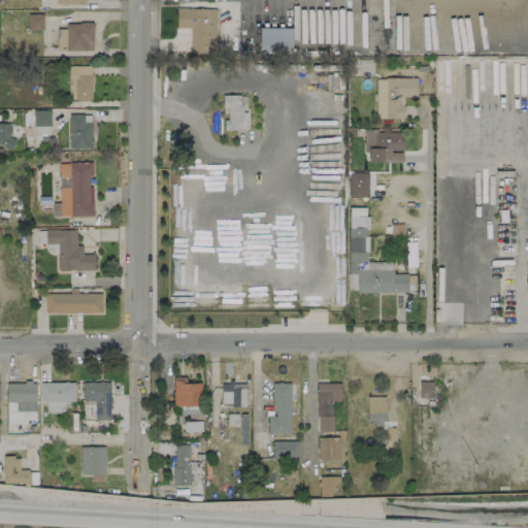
[(393,0),(366,0),(366,10),(393,10),(393,0)]
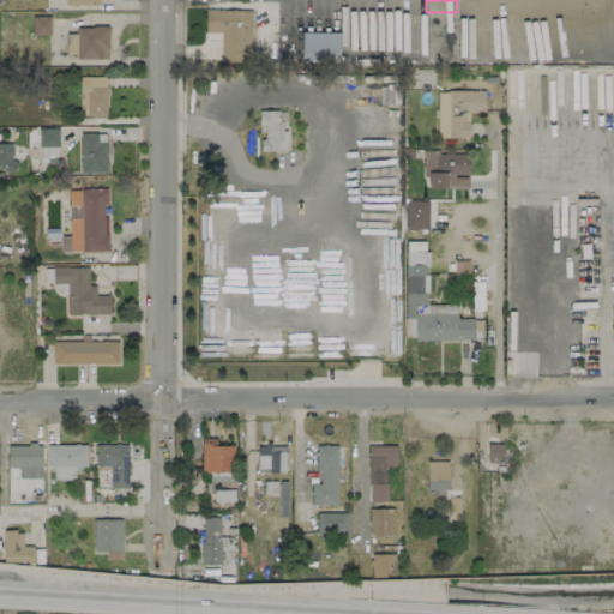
[(221,61),(252,62),(252,10),(205,8),(205,31),(221,32),(221,61)]
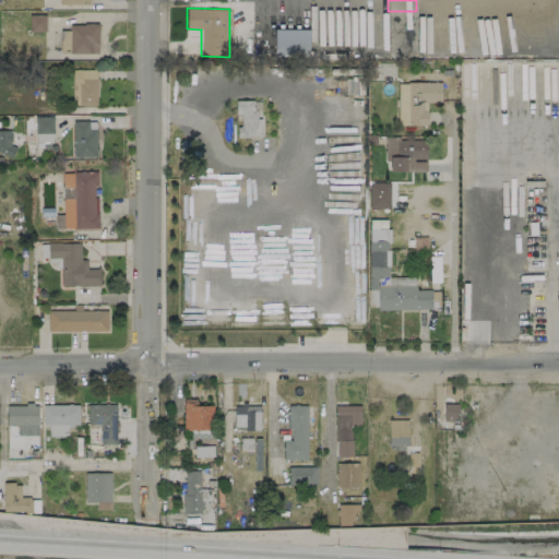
[(45,14),(30,15),(30,32),(45,32),(45,14)]
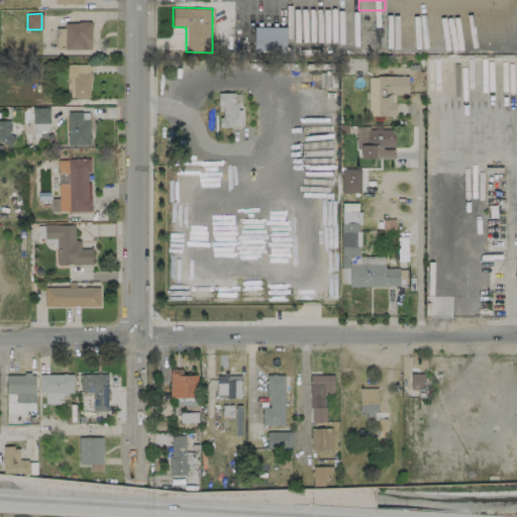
[(91,22),(64,21),(64,27),(56,27),(56,48),(90,48),(91,22)]
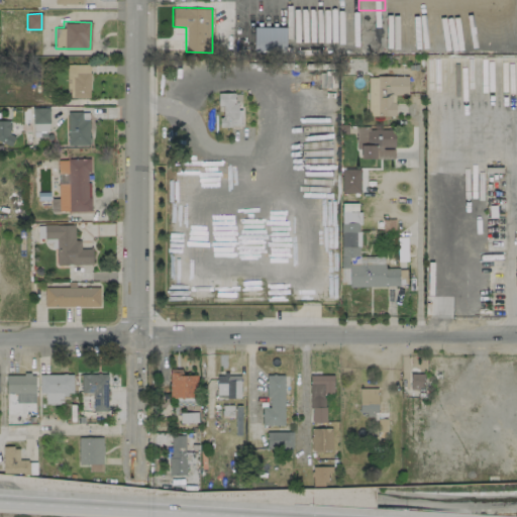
[(89,98),(90,65),(67,64),(67,97),(89,98)]
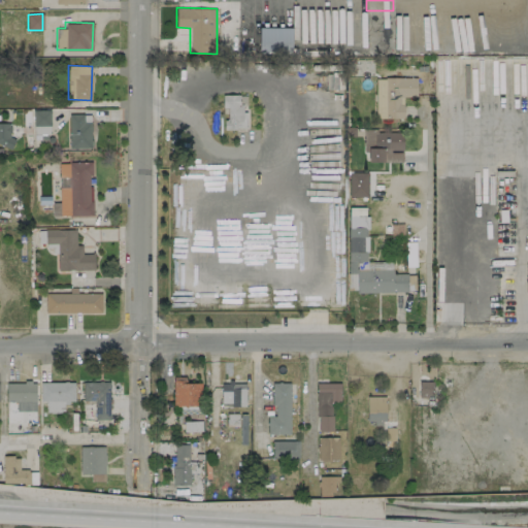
[(417,77),(375,77),(375,118),(402,119),(403,96),(416,97),(417,77)]
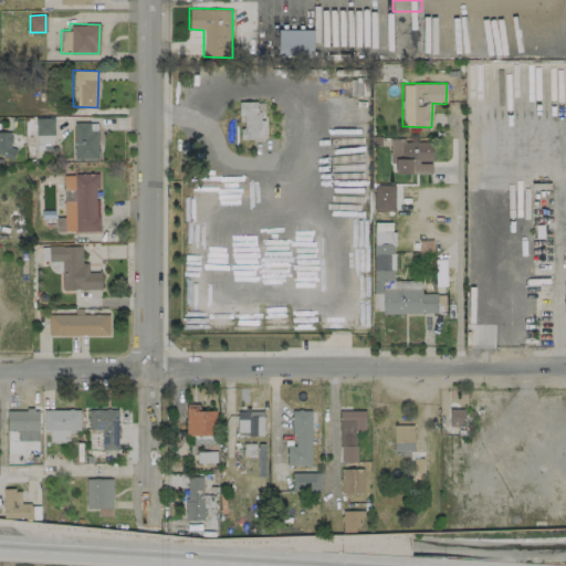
[(263,101),(240,102),(240,138),(263,137),(262,112),(263,112),(263,101)]
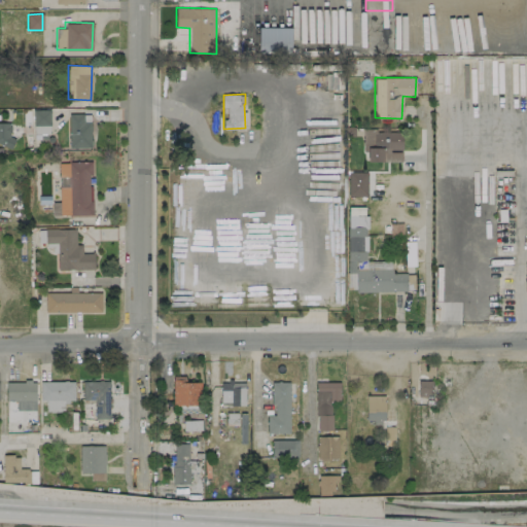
[(49,110),(33,109),(32,134),(49,135),(49,110)]
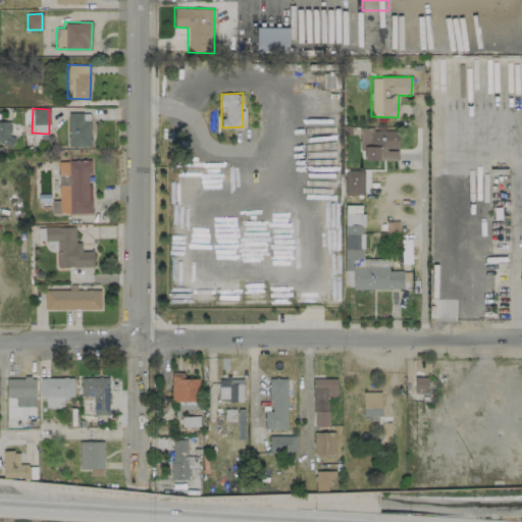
[(90,113),(68,113),(67,147),(90,147),(90,113)]
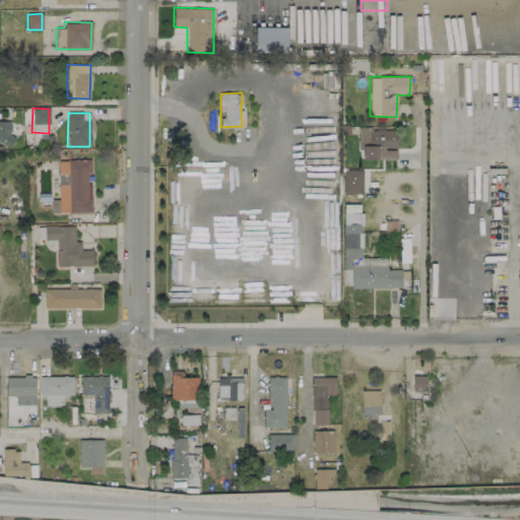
[(0,142),(12,142),(12,135),(10,135),(9,121),(0,121),(0,142)]
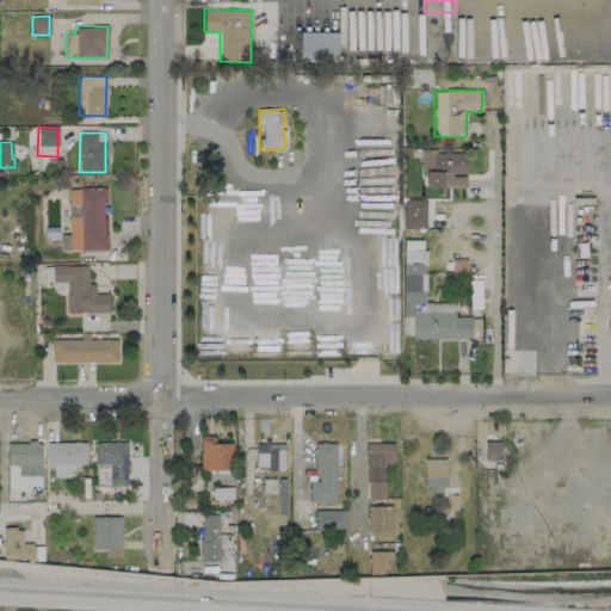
[(420,176),(426,176),(426,186),(466,187),(466,152),(421,152),(420,176)]
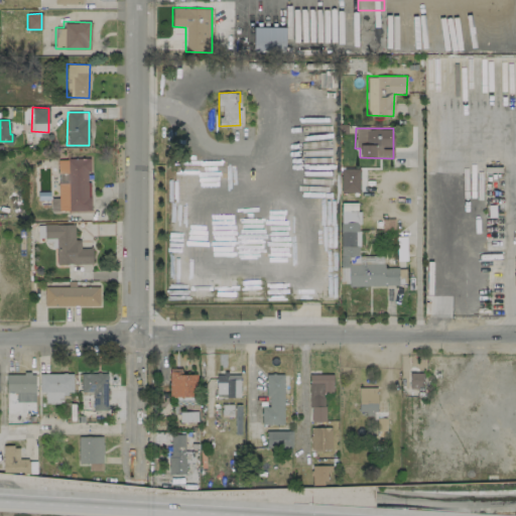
[(89,158),(57,158),(57,173),(67,173),(67,182),(57,183),(58,198),(50,198),(50,211),(90,211),(89,158)]
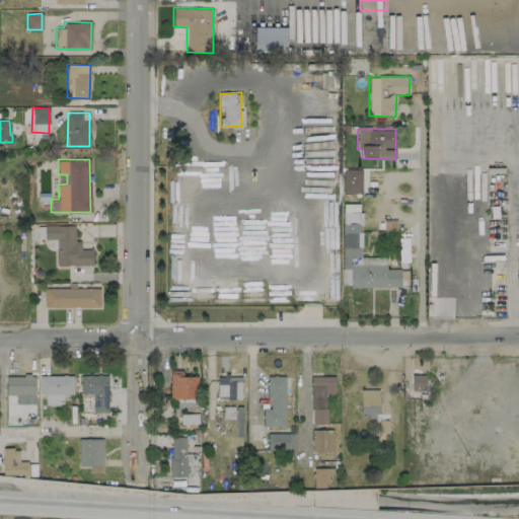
[(361,169),(343,169),(343,194),(361,193),(361,169)]
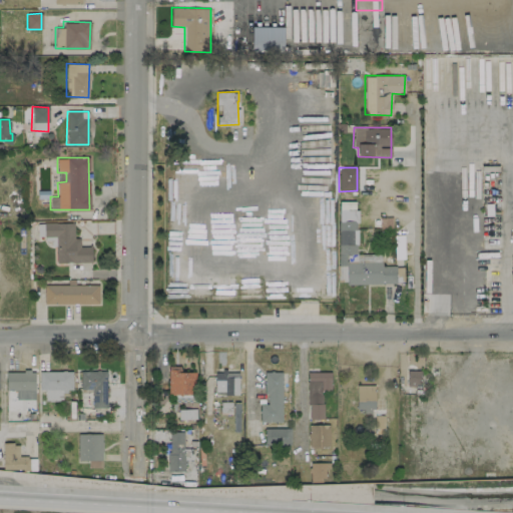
[(338,283),(403,283),(403,267),(382,267),(382,253),(357,253),(357,201),(338,201),(338,283)]
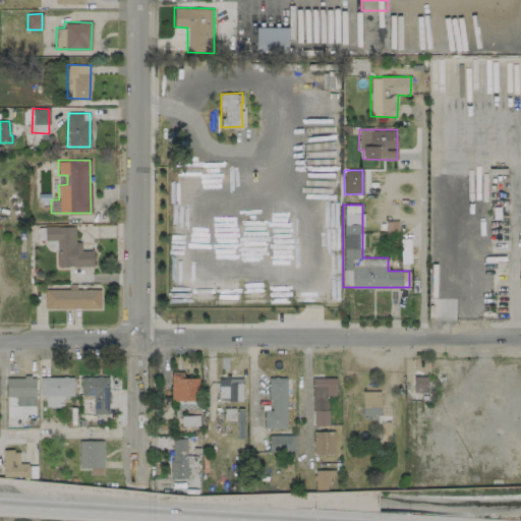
[(75,226),(38,227),(38,240),(56,240),(57,267),(93,266),(93,250),(80,250),(80,241),(75,241),(75,226)]
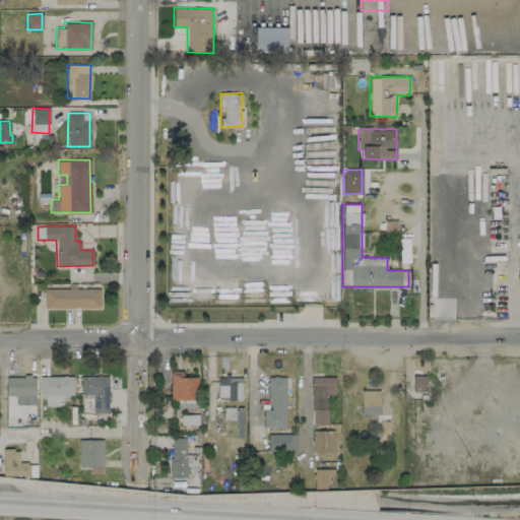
[(100,288),(45,288),(45,307),(100,308),(100,288)]
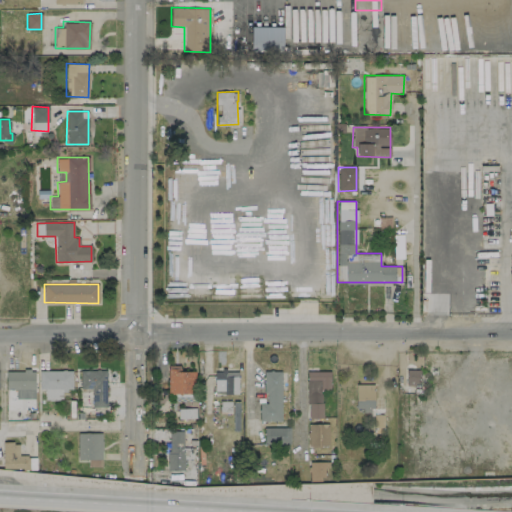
[(168,394),(195,393),(194,371),(180,371),(180,365),(167,365),(168,394)]
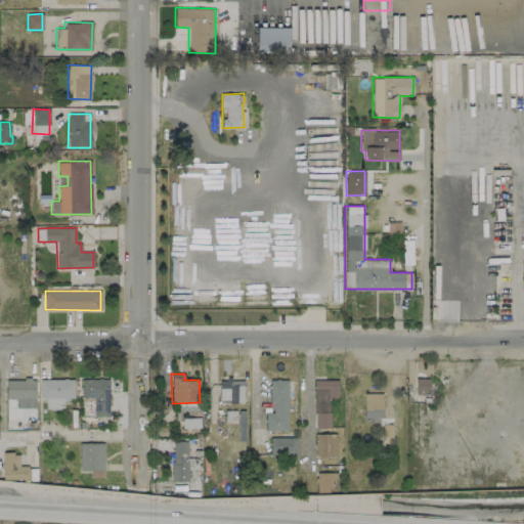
[(6,398),(35,398),(35,379),(6,379),(6,398)]
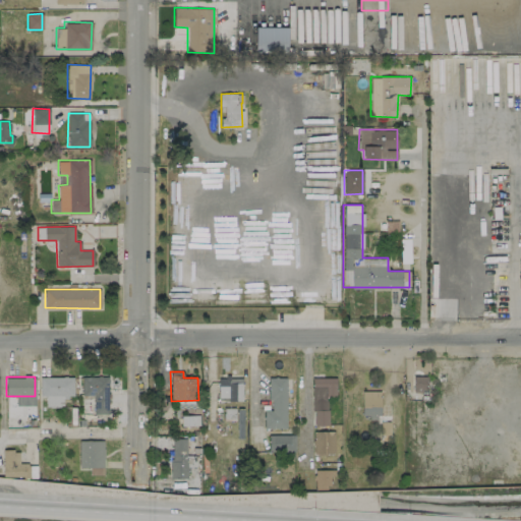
[(63,407),(62,397),(73,397),(72,377),(39,378),(39,397),(45,397),(46,407),(63,407)]
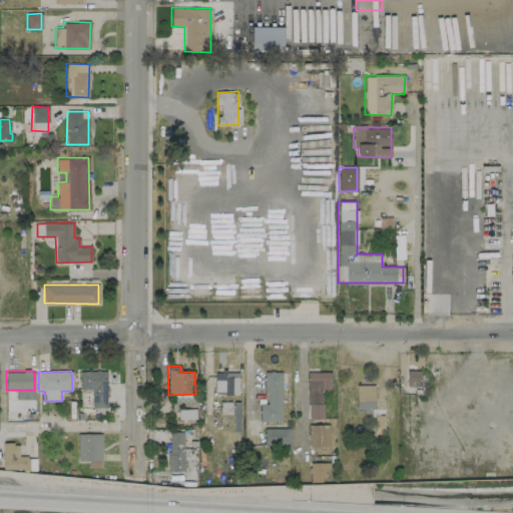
[(91,407),(105,407),(106,371),(80,371),(80,389),(92,389),(91,407)]
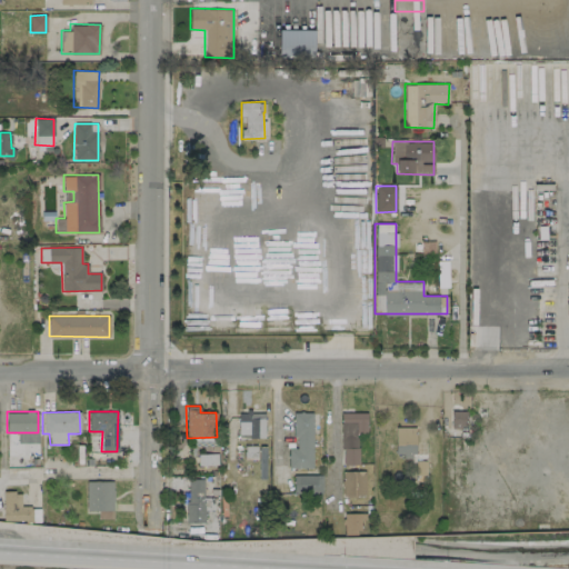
[(451,428),(466,428),(466,411),(452,411),(451,428)]
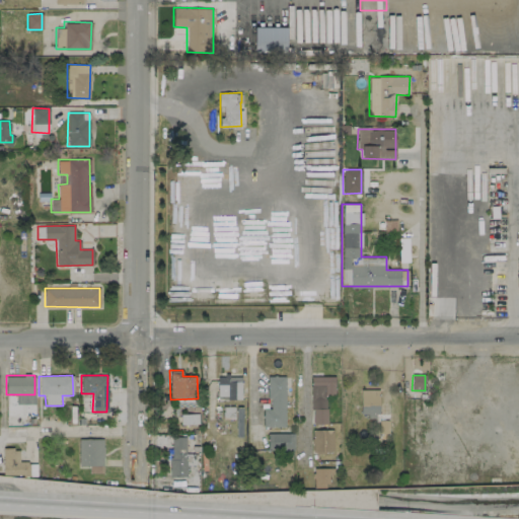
[(241,397),(240,376),(217,376),(217,398),(241,397)]
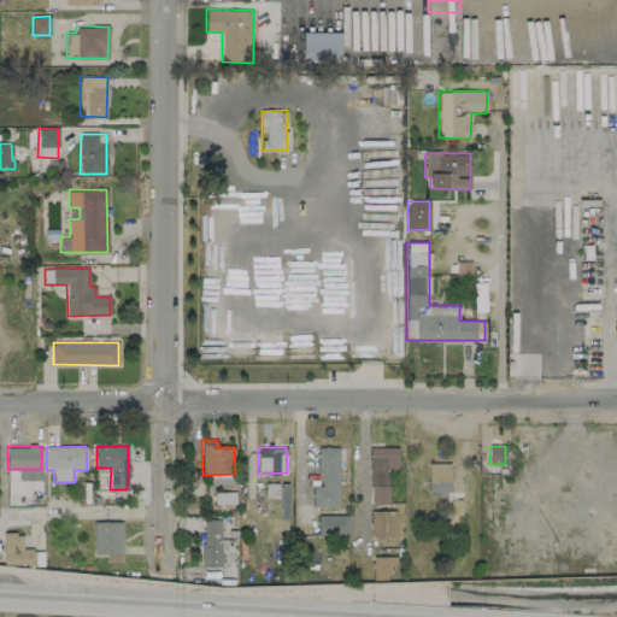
[(338,447),(318,447),(318,486),(312,486),(313,507),(339,506),(338,447)]
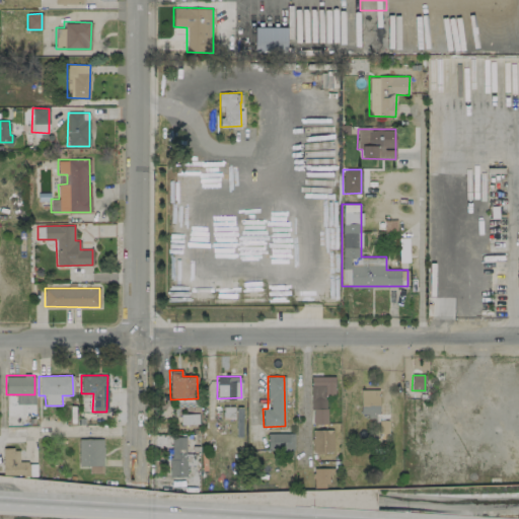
[(335,376),(311,376),(311,424),(325,424),(325,394),(335,394),(335,376)]
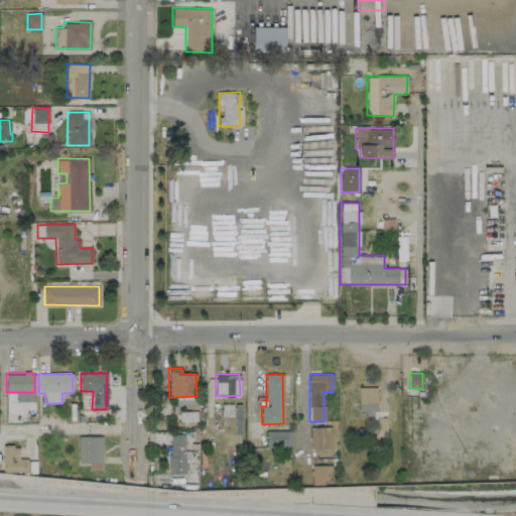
[(376,387),(358,387),(358,414),(376,413),(376,387)]
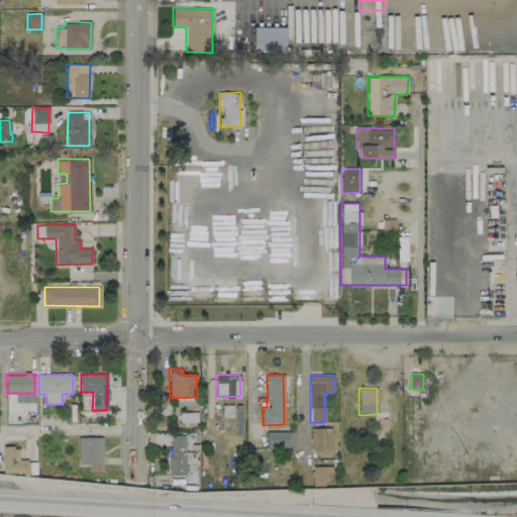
[(180,422),(197,421),(197,411),(180,412),(180,422)]
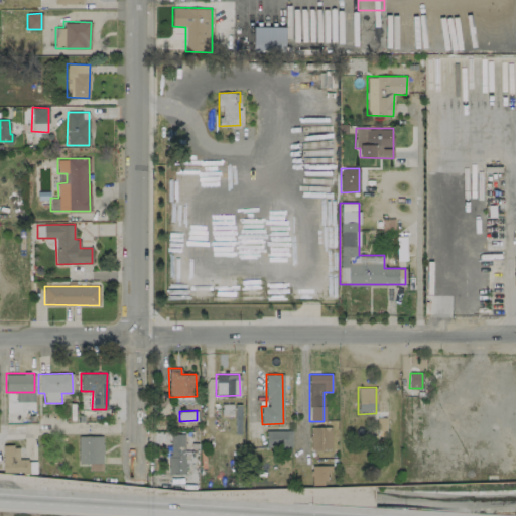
[(331,426),(310,427),(311,450),(331,449),(331,426)]
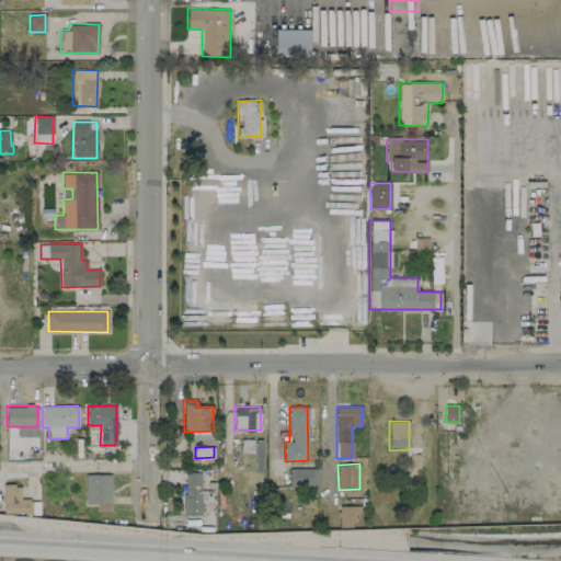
[(318,468),(289,468),(288,485),(317,487),(318,468)]
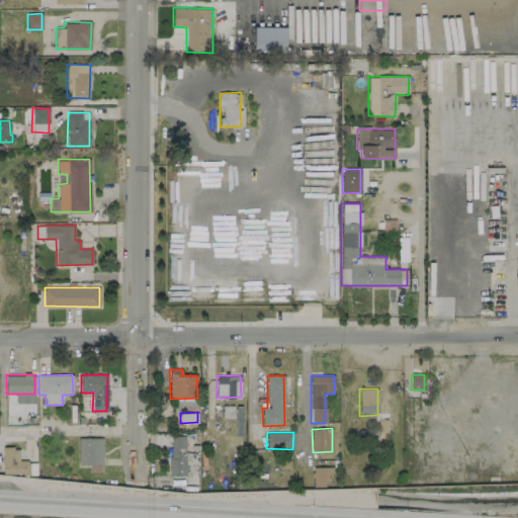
[(171,476),(186,476),(185,435),(170,436),(171,476)]
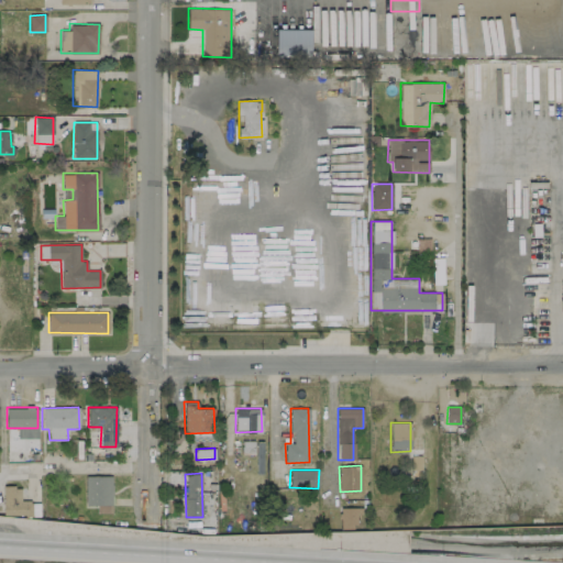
[(111,475),(85,476),(86,506),(97,505),(97,514),(112,512),(111,475)]
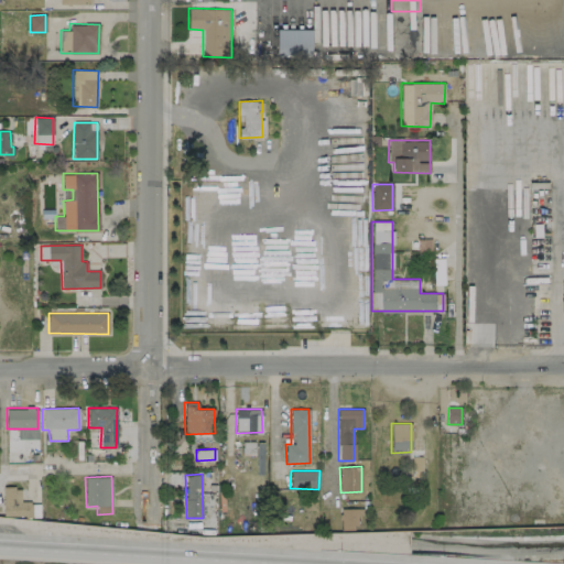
[(31,516),(31,501),(21,501),(20,487),(2,487),(3,517),(31,516)]
